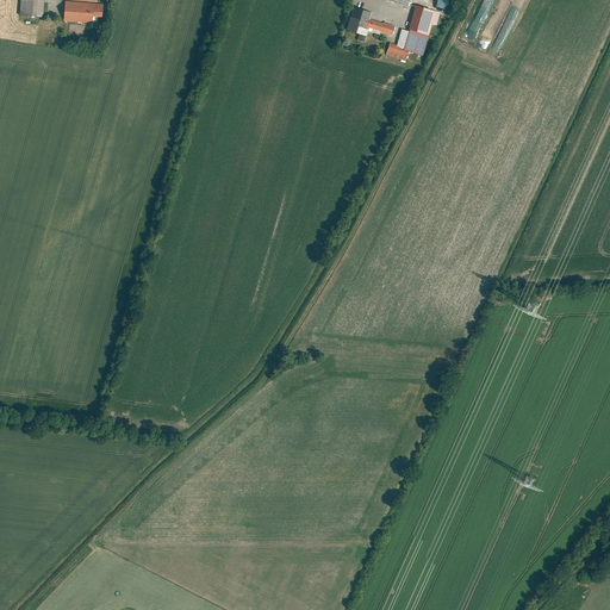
[(22,0),(20,14),(43,17),(43,0),(22,0)]
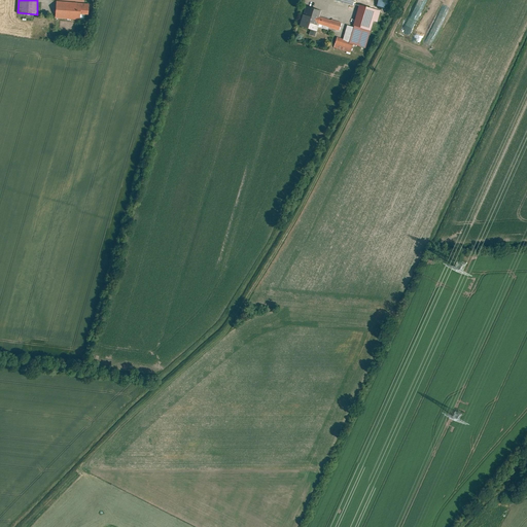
[(58,0),(56,18),(81,20),(81,14),(91,15),(92,3),(58,0)]
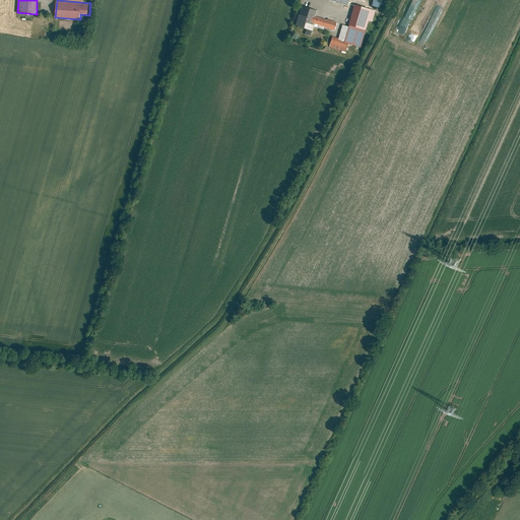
[(372,0),(371,6),(381,8),(383,0),(372,0)]
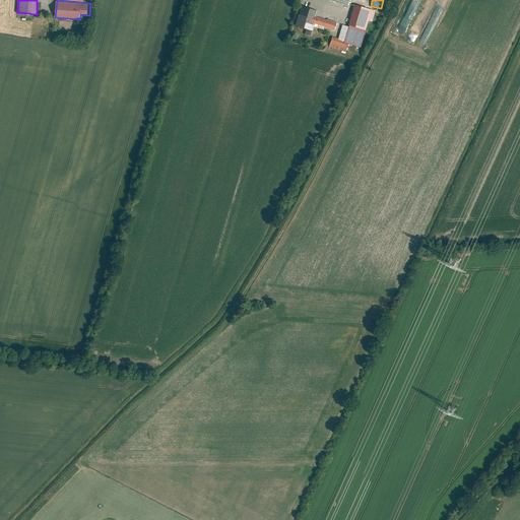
[(318,10),(303,6),(298,24),(313,28),(314,22),(316,16),(318,10)]
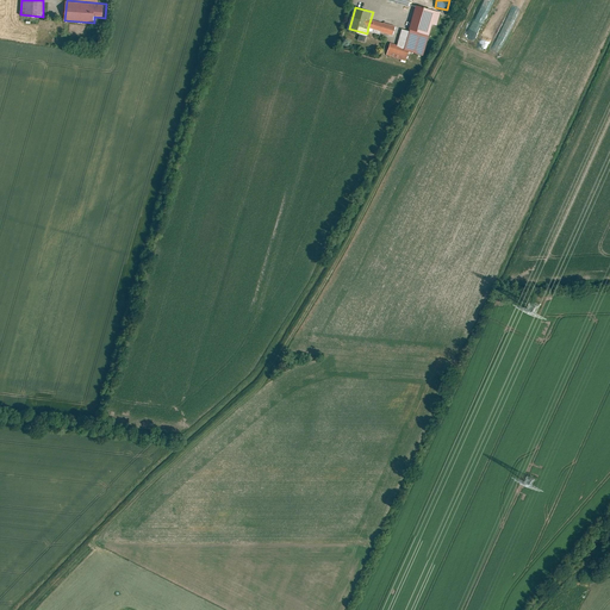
[(436,13),(419,7),(406,49),(424,54),(436,13)]
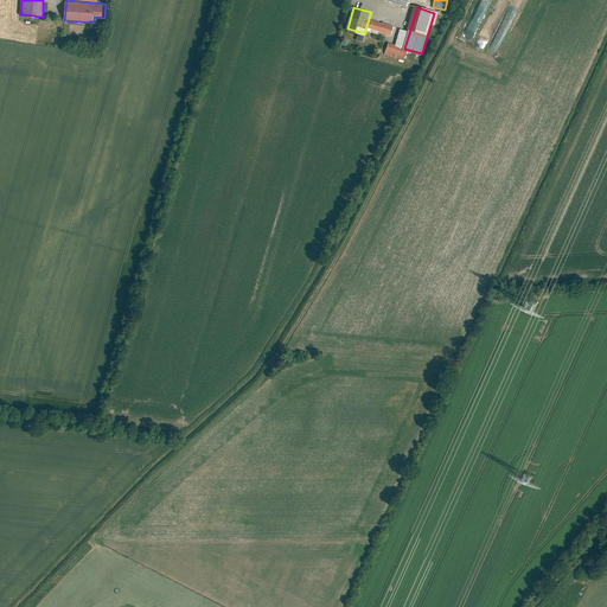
[(395,26),(369,19),(366,26),(393,33),(395,26)]
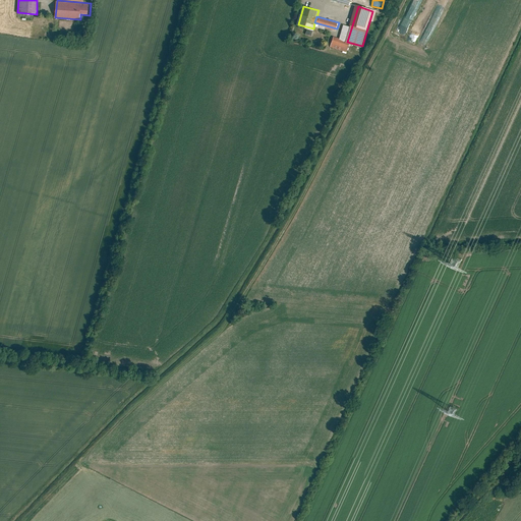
[(335,38),(332,46),(347,52),(350,43),(347,42),(335,38)]
